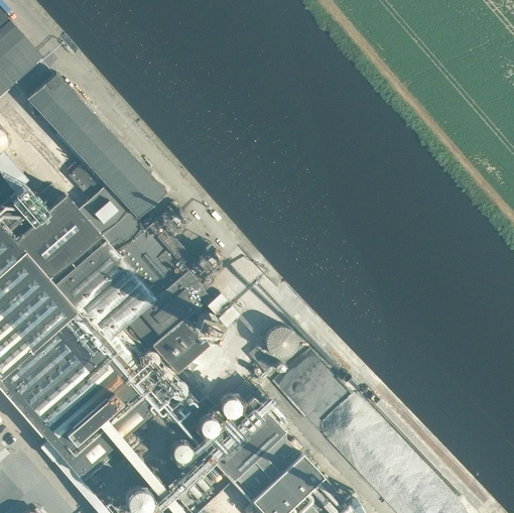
[(0,99),(37,67),(44,59),(0,9),(0,99)]
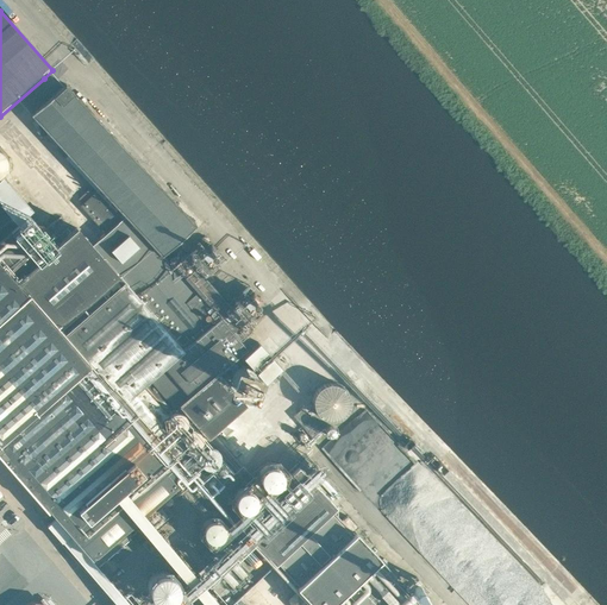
[(68,87),(58,95),(35,119),(101,191),(82,209),(107,237),(95,247),(81,232),(50,258),(0,200),(0,457),(50,514),(52,512),(94,560),(188,478),(179,468),(248,408),(220,376),(249,352),(242,344),(254,334),(250,328),(264,316),(255,304),(258,301),(204,239),(171,266),(166,259),(199,228),(68,87)]
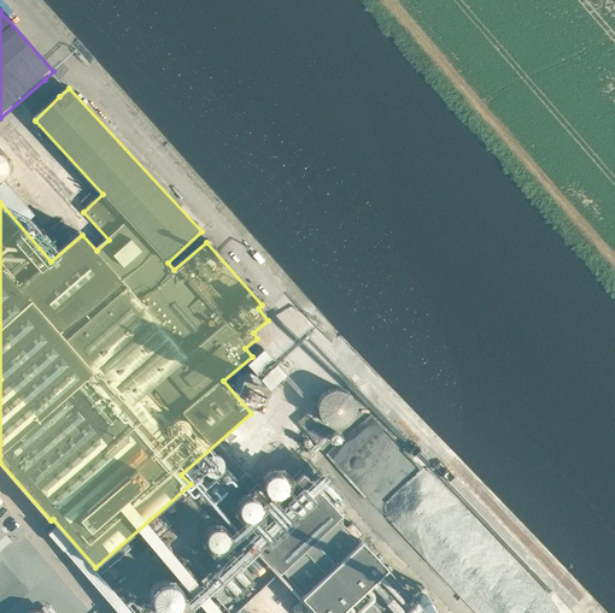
[(0,180),(17,180),(17,153),(0,153),(0,180)]
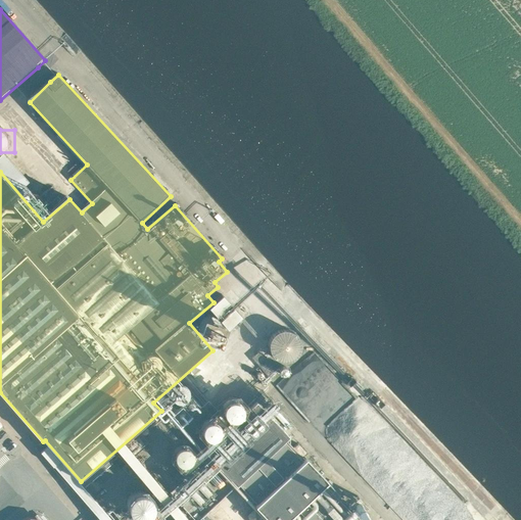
[(294,362),(297,360),(299,358),(300,356),(302,350),(302,346),(301,342),(299,339),(296,336),(292,333),(288,332),(284,332),(279,333),(276,336),(273,340),(271,343),(271,349),(272,353),(274,358),(276,361),(280,363),(284,364),(290,364),(294,362)]
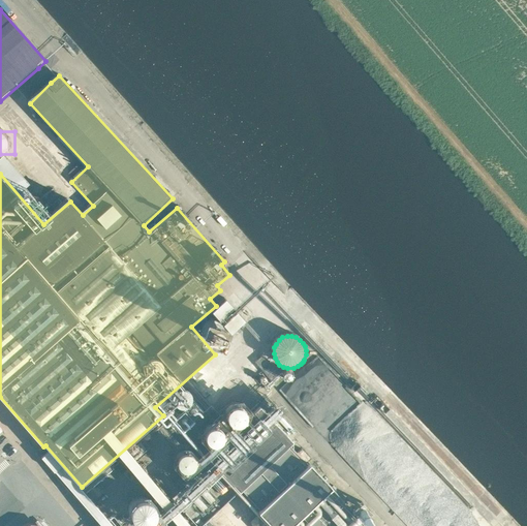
[(236,345),(233,337),(224,339),(227,348),(236,345)]
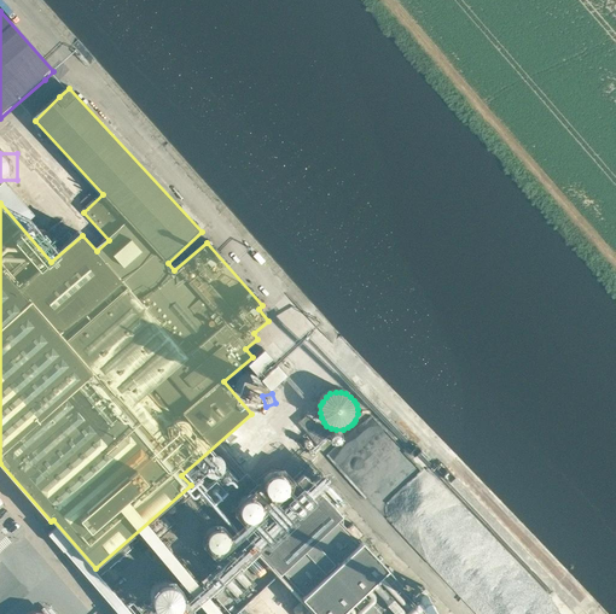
[(384,457),(389,465),(371,475),(382,495),(400,485),(389,466),(397,460),(394,452),(384,457)]
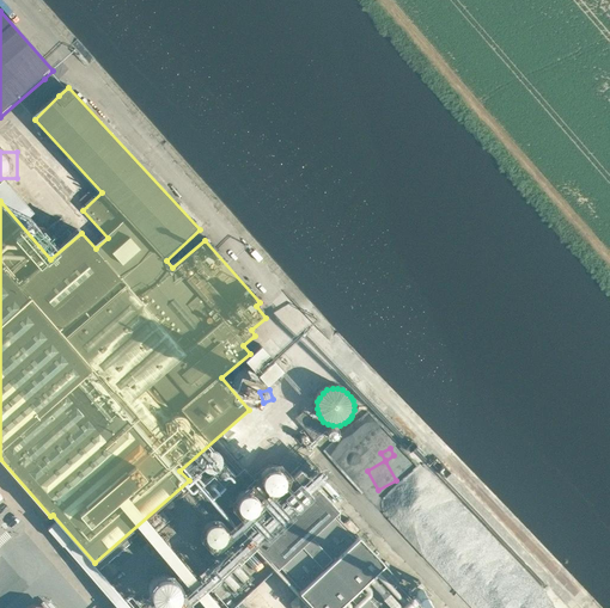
[(261,480),(262,486),(266,491),(273,493),(280,491),(285,487),(287,480),(285,473),(280,470),(274,467),(267,470),(262,473),(261,480)]
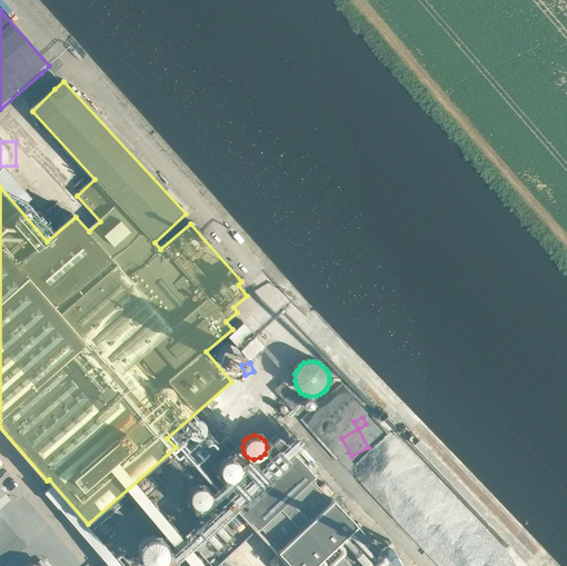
[(389,565),(310,482),(316,476),(280,439),(224,493),(291,565),(389,565)]
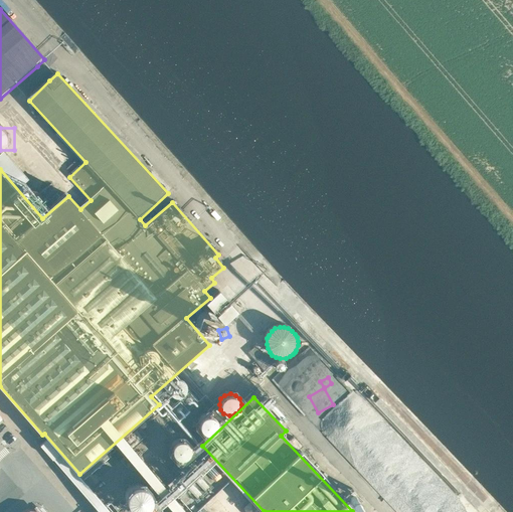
[(337,452),(357,435),(335,410),(320,423),(325,431),(321,434),(337,452)]
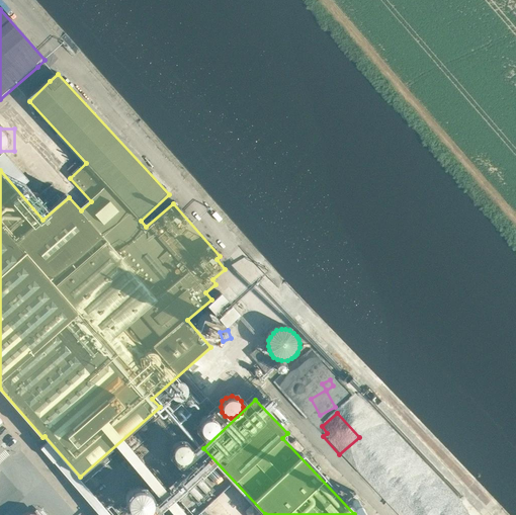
[(198,426),(200,432),(203,436),(209,438),(216,436),(220,432),(221,427),(220,421),(216,417),(210,416),(204,417),(200,421),(198,426)]
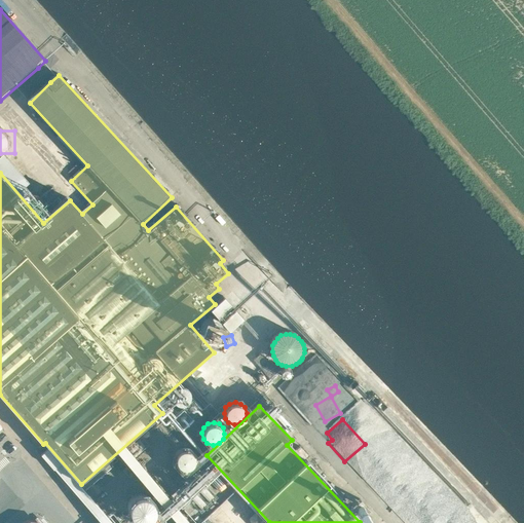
[(368,484),(396,513),(413,514),(415,515),(417,513),(425,513),(424,506),(428,506),(431,505),(442,494),(440,487),(424,472),(423,468),(419,468),(418,462),(423,462),(423,458),(414,458),(411,461),(409,454),(399,456),(399,461),(405,462),(400,467),(376,443),(368,443),(367,473),(368,475),(368,484)]
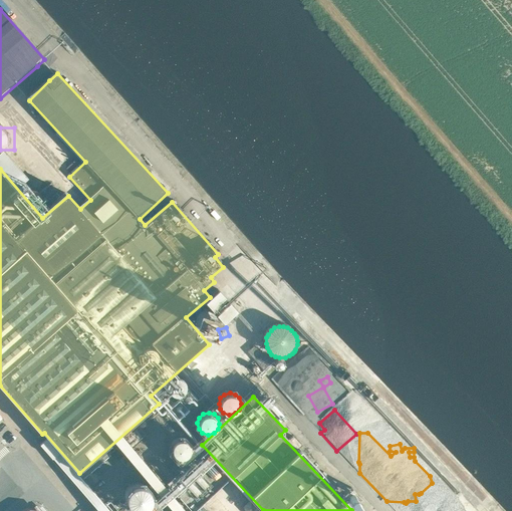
[(188,452),(188,450),(188,447),(187,445),(186,443),(185,441),(182,439),(179,438),(178,438),(176,438),(173,438),(171,439),(169,441),(167,443),(166,444),(165,446),(165,449),(166,453),(166,455),(168,458),(172,460),(176,461),(178,461),(180,461),(182,460),(184,458),(186,456),(187,454),(188,452)]
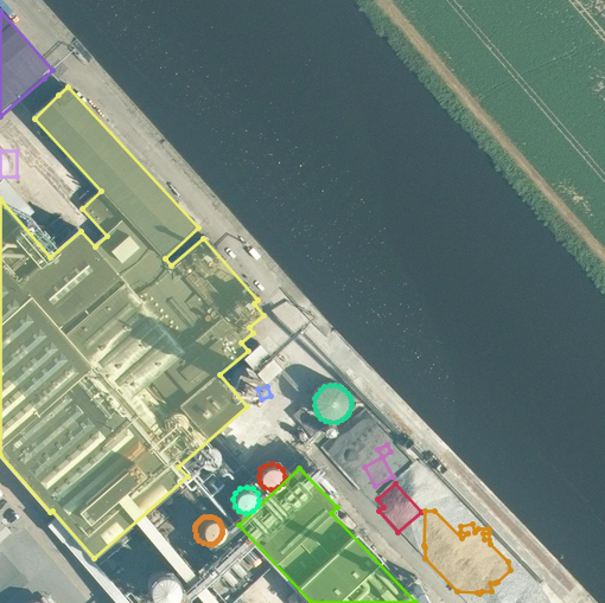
[(169,523),(144,545),(151,553),(176,531),(169,523)]
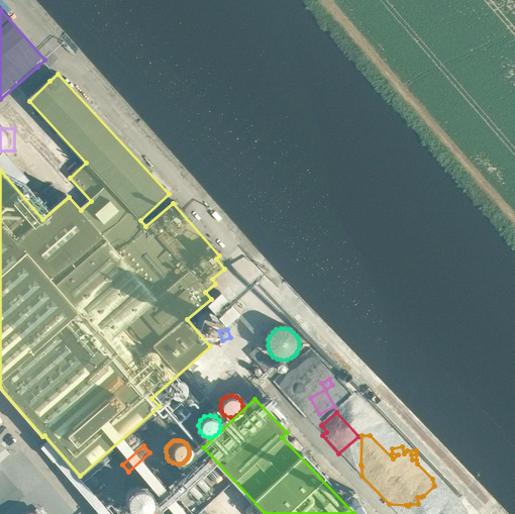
[(107,472),(117,484),(124,477),(114,466),(107,472)]
